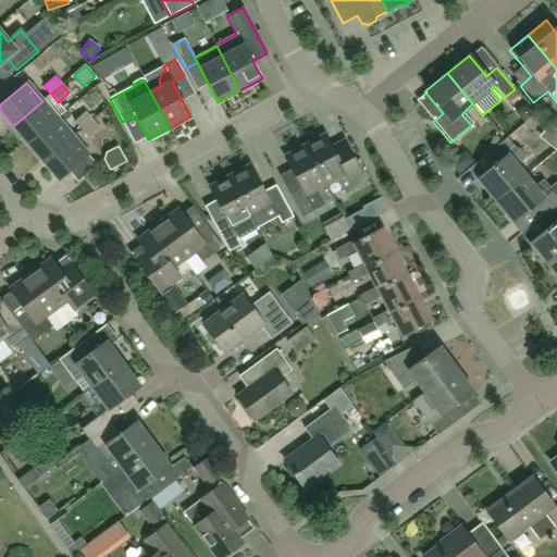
[(58,120),(42,101),(13,126),(28,144),(58,120)]
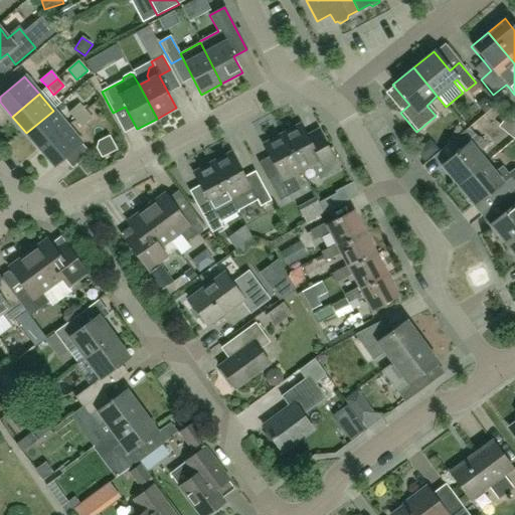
[(68,113),(74,120),(86,112),(78,104),(68,113)]
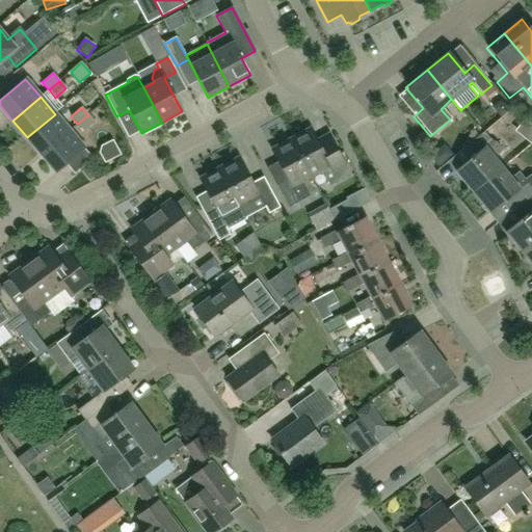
[(70,131),(55,114),(27,137),(42,155),(70,131)]
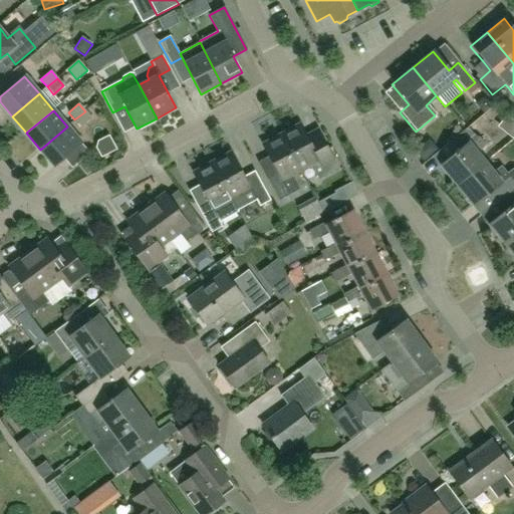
[(85,111),(74,119),(80,127),(91,118),(85,111)]
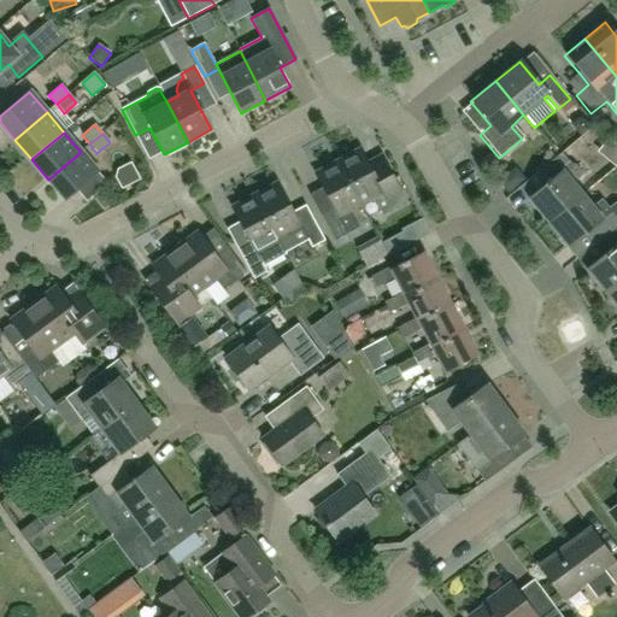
[(369,164),(360,150),(338,163),(360,205),(372,199),(380,212),(387,215),(407,204),(382,157),(369,164)]
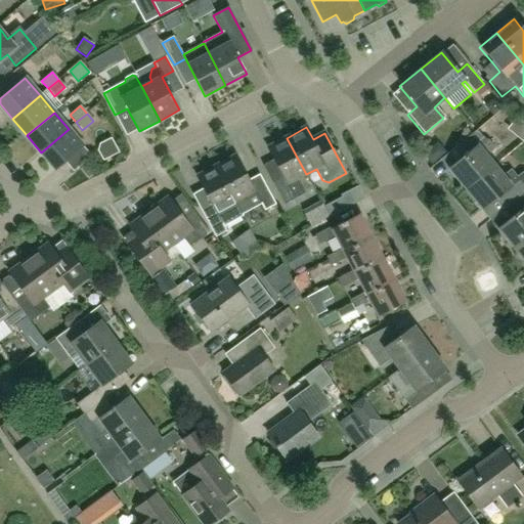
[(83,146),(69,129),(41,153),(55,170),(83,146)]
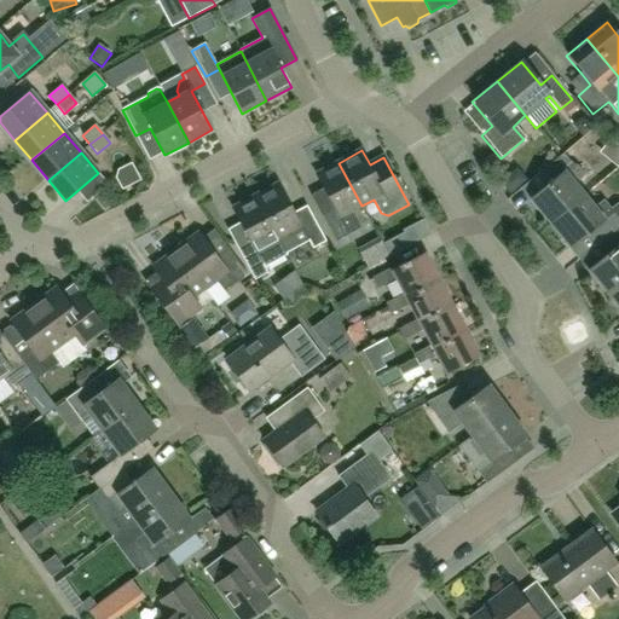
[(583,196),(573,184),(582,178),(582,173),(576,166),(572,166),(562,154),(538,174),(545,183),(528,197),(550,224),(583,196)]
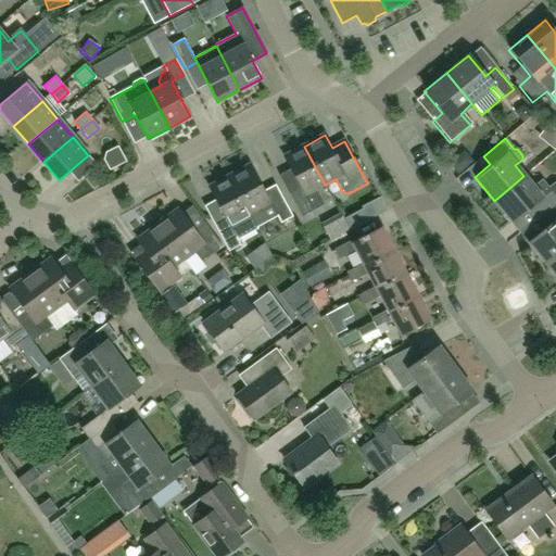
[(325,185),(304,147),(283,158),(301,188),(289,194),(302,217),(325,205),(316,189),(325,185)]
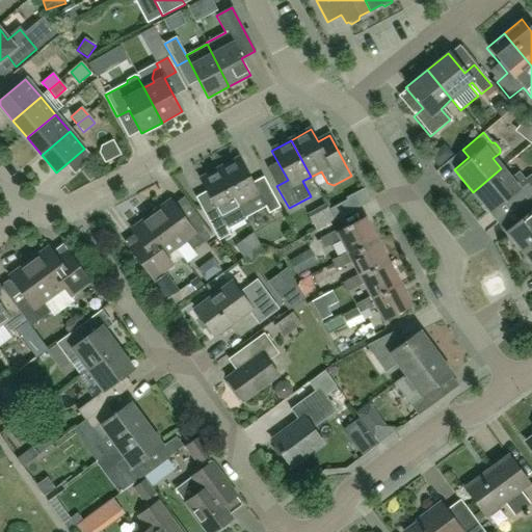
[(448,150),(439,150),(430,158),(437,167),(452,156),(448,150)]
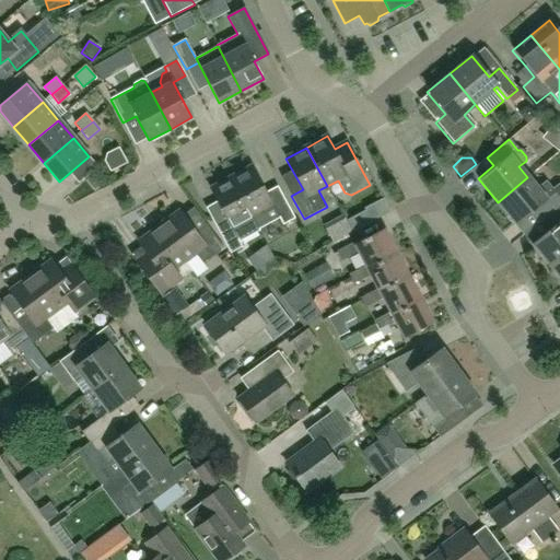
[(269,222),(261,208),(271,203),(252,166),(231,177),(258,229),(269,222)]
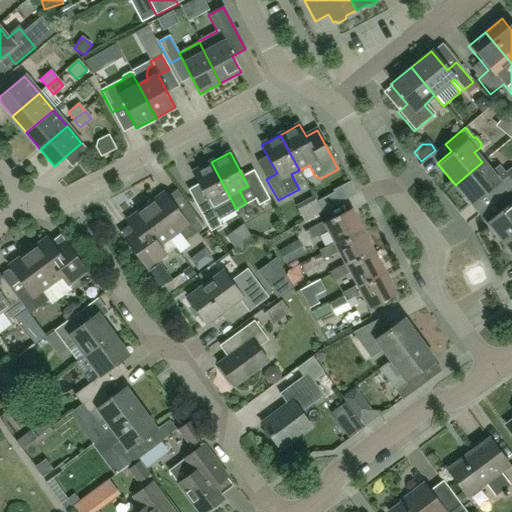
[(236,209),(211,162),(192,173),(207,201),(196,207),(210,232),(221,226),(217,219),(236,209)]
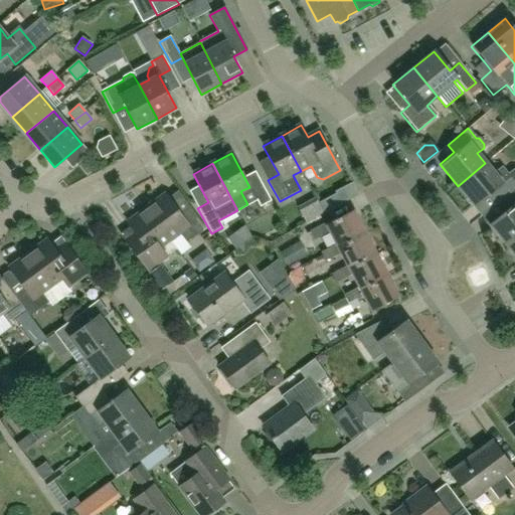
[(488,193),(496,203),(514,187),(514,173),(509,178),(501,168),(495,174),(485,163),(458,186),(473,205),(488,193)]
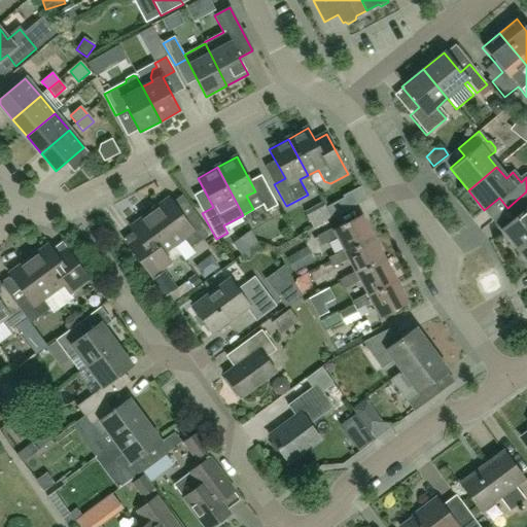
[(526,191),(507,208),(516,217),(500,231),(517,251),(526,243),(526,191)]
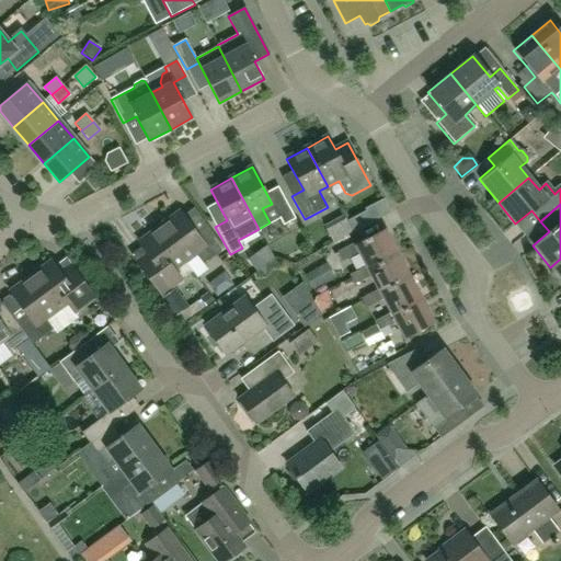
[(295,219),(288,207),(276,214),(283,226),(295,219)]
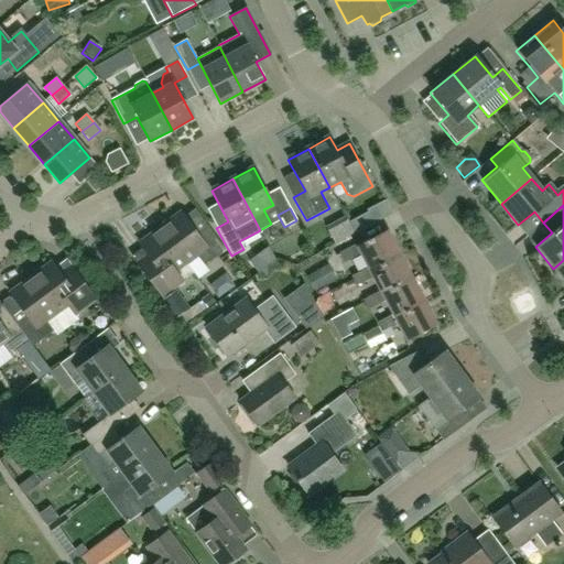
[(225,250),(207,226),(196,234),(184,218),(180,212),(159,228),(187,266),(198,257),(204,264),(225,250)]
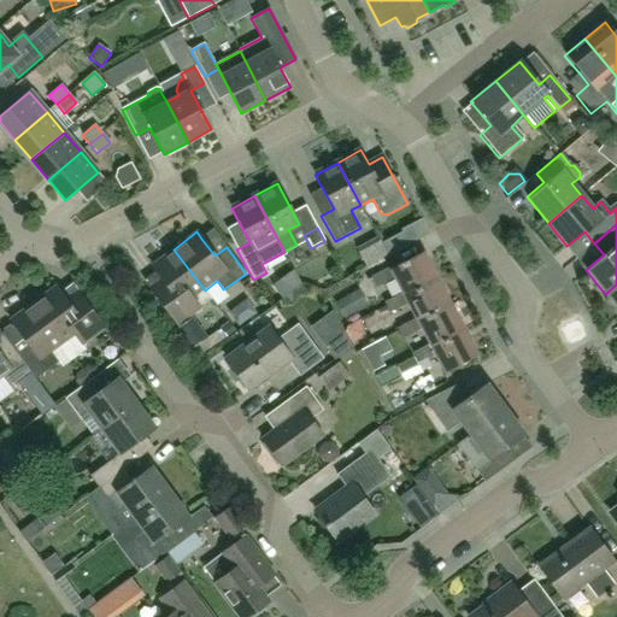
[(380,236),(362,247),(371,262),(389,251),(380,236)]
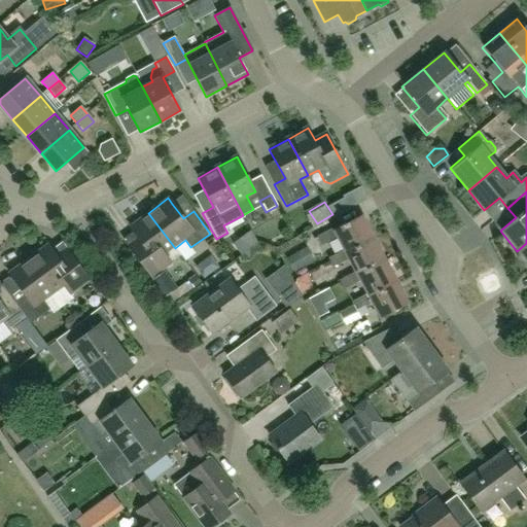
[(175,248),(148,213),(129,227),(139,241),(129,248),(134,255),(150,277),(170,262),(171,262),(166,255),(175,248)]
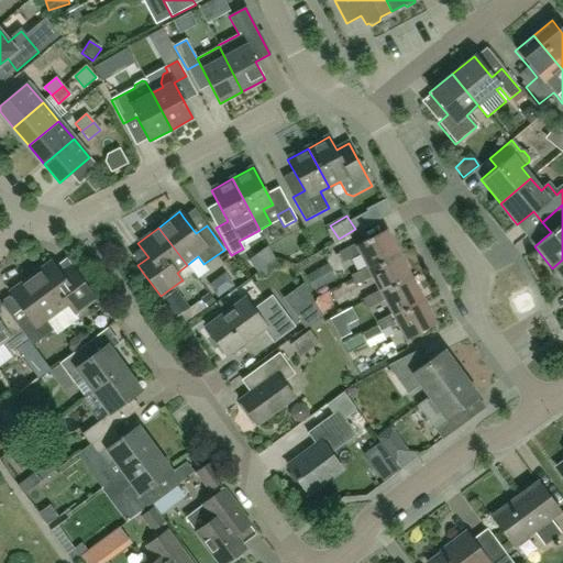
[(368,268),(399,253),(386,229),(357,244),(356,243),(339,252),(344,261),(360,252),(367,266),(368,268)]
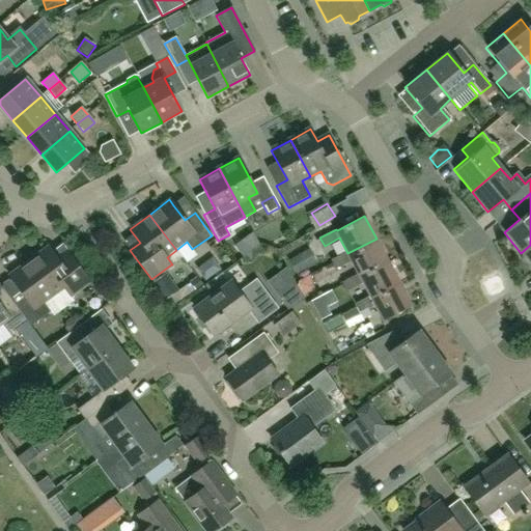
[(359,276),(388,260),(376,239),(347,253),(346,251),(331,259),(336,268),(351,260),(358,274),(359,276)]
